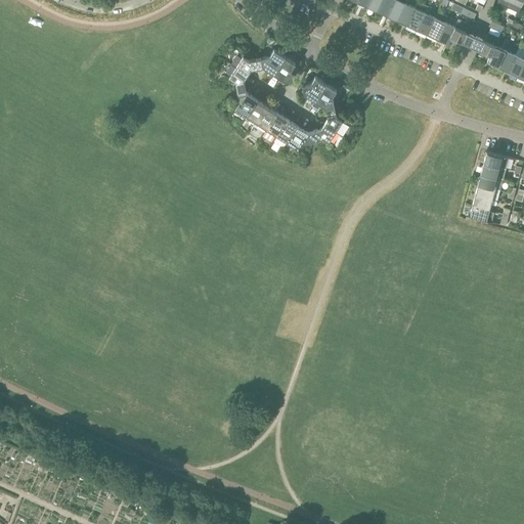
[(368,0),(366,5),(377,10),(381,0),(368,0)]
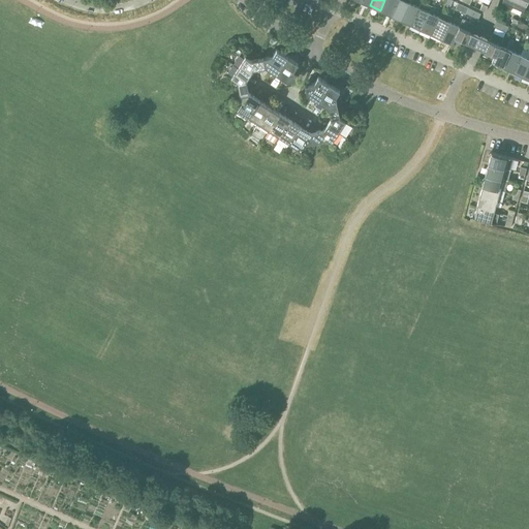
[(397,0),(384,0),(380,10),(391,14),(397,0)]
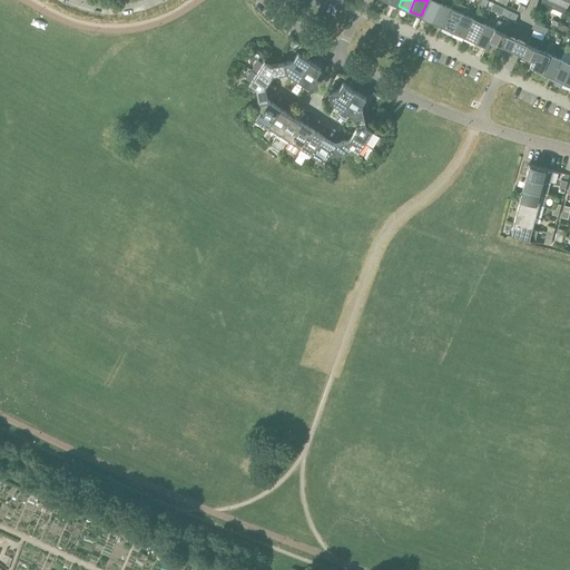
[(428,0),(421,16),(432,21),(440,3),(441,3),(441,0),(428,0)]
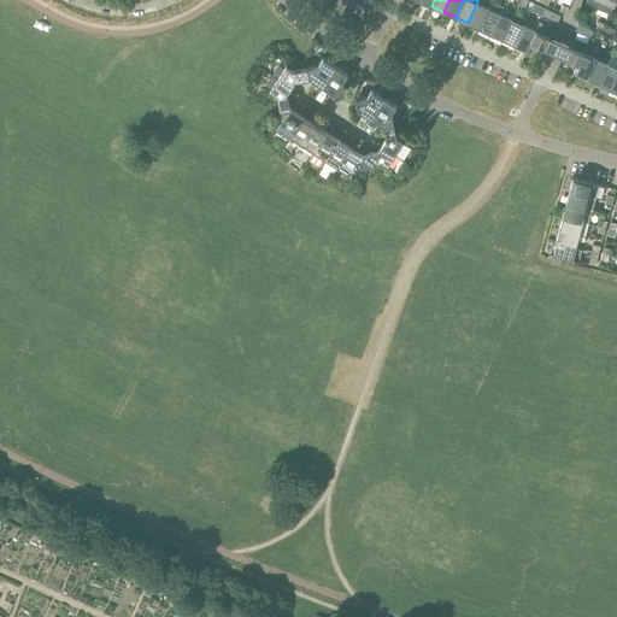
[(492,0),(488,9),(480,28),(491,34),(500,15),(503,6),(504,6),(492,0)]
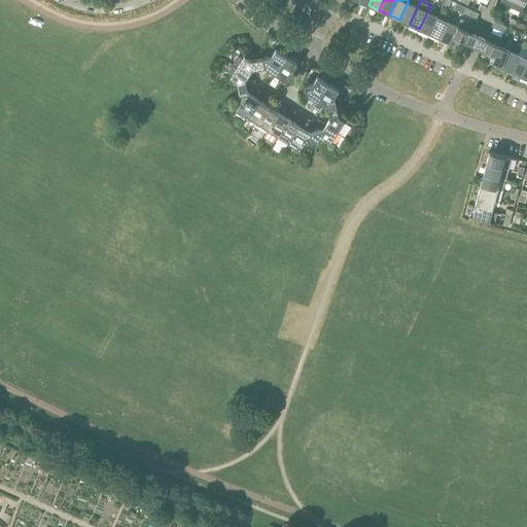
[(526,0),(513,0),(511,5),(521,10),(526,0)]
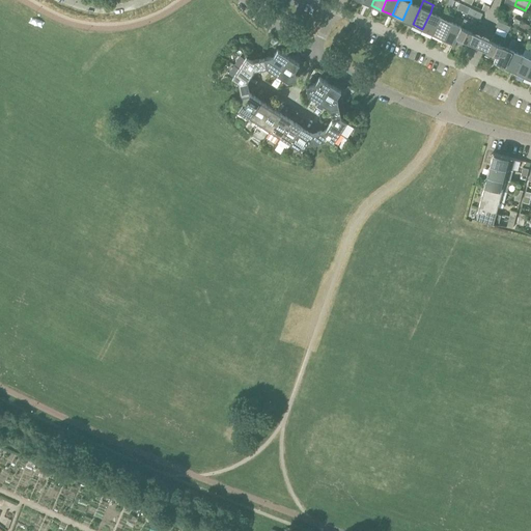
[(411,3),(410,3),(402,20),(413,24),(420,7),(411,3)]
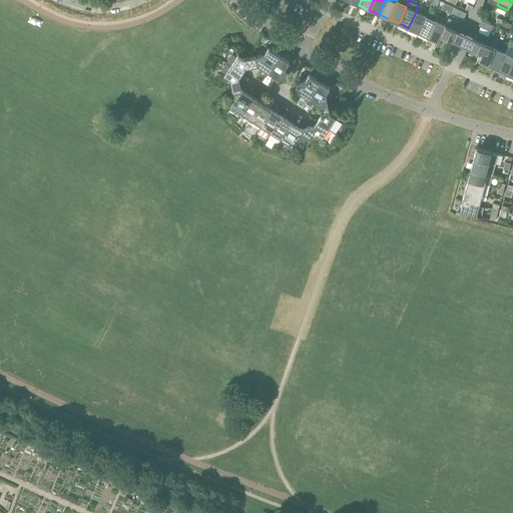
[(418,5),(416,12),(408,28),(418,33),(426,16),(420,13),(423,7),(418,5)]
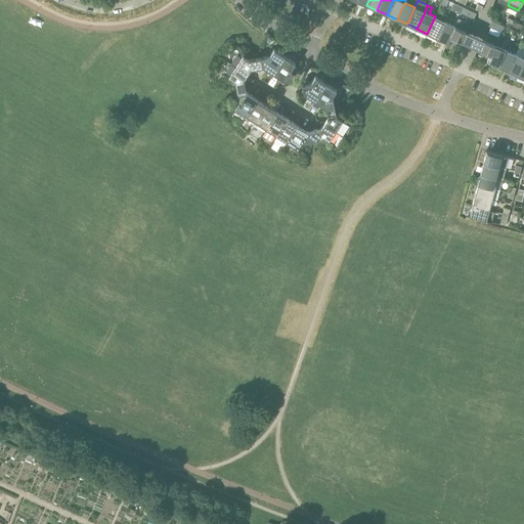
[(474,18),(476,13),(464,7),(462,13),(474,18)]
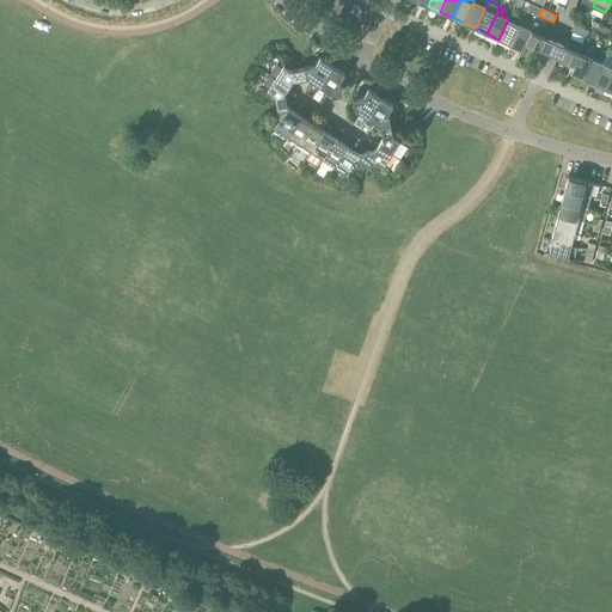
[(587,18),(575,12),(573,19),(585,24),(587,18)]
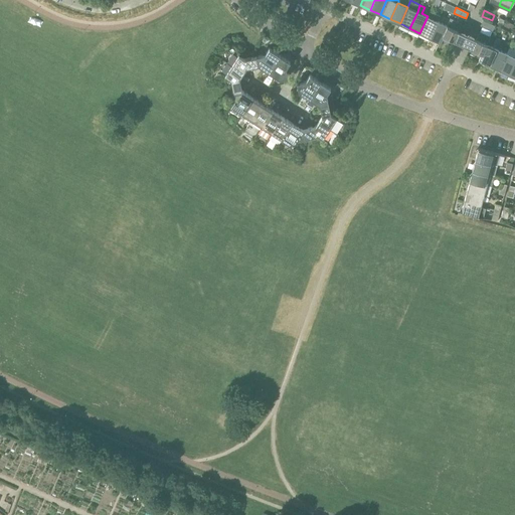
[(430,11),(427,16),(419,33),(430,37),(438,21),(440,16),(430,11)]
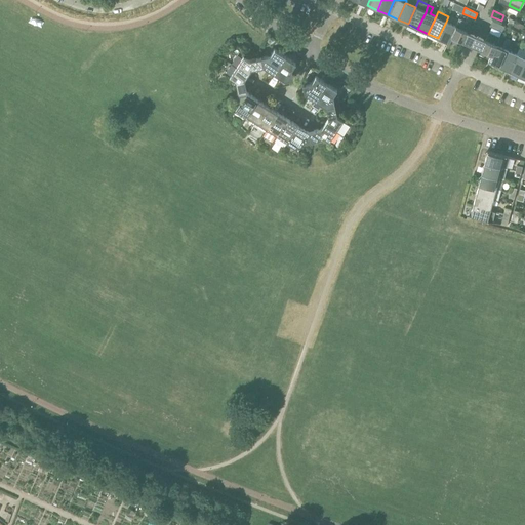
[(458,17),(455,26),(451,36),(452,36),(470,44),(470,45),(470,46),(471,46),(476,35),(467,31),(471,23),(458,17)]
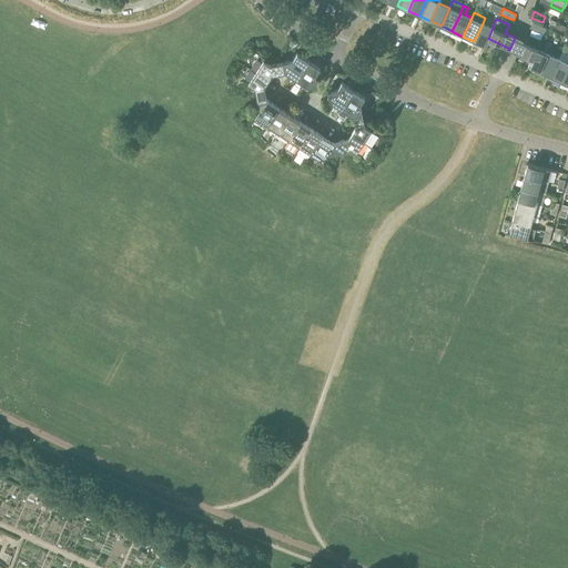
[(533,22),(530,28),(544,34),(546,28),(533,22)]
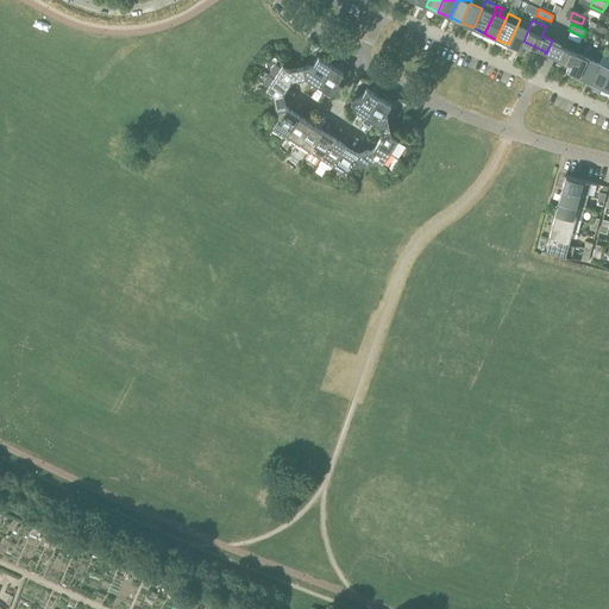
[(528,30),(518,25),(508,44),(521,50),(525,42),(523,42),(528,30)]
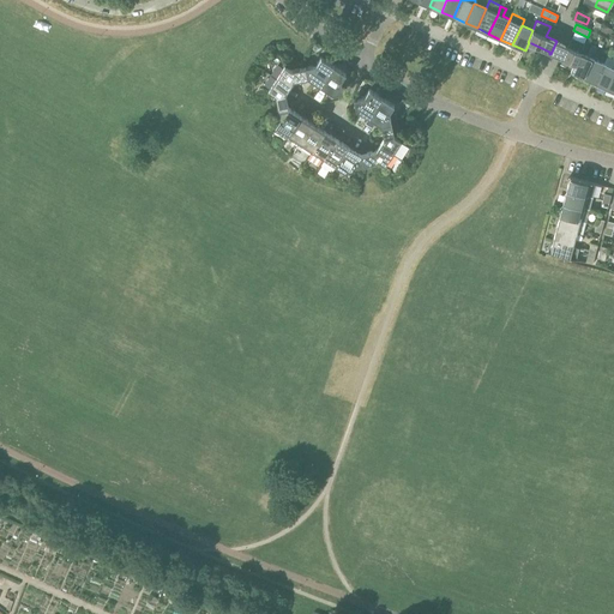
[(553,54),(575,64),(576,64),(581,53),(585,43),(572,37),(567,47),(557,41),(551,54),(552,55),(553,55),(553,54)]
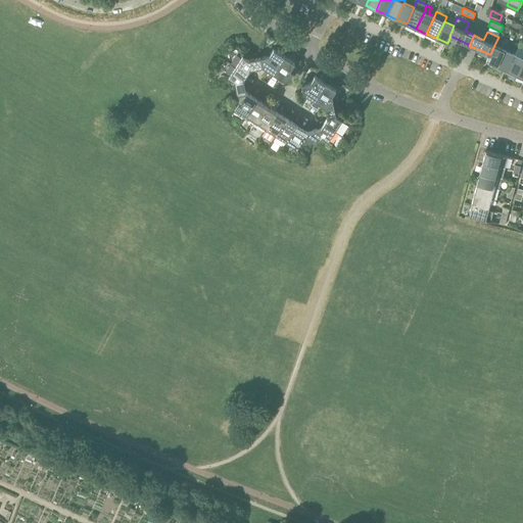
[(490,54),(489,54),(486,61),(491,63),(496,65),(504,49),(507,43),(503,42),(500,47),(494,45),(490,54)]
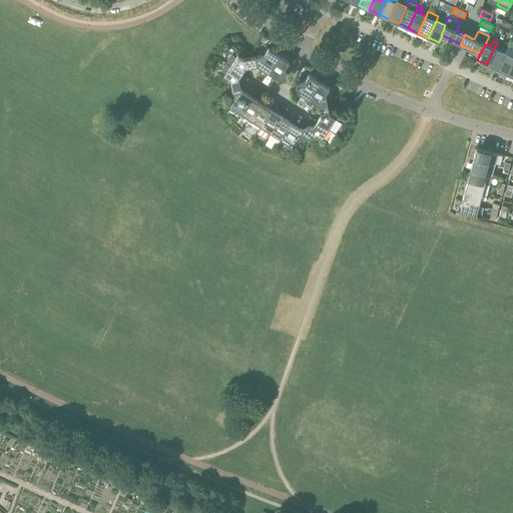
[(492,67),(497,69),(504,53),(499,50),(501,44),(497,42),(494,48),(487,64),(492,67)]
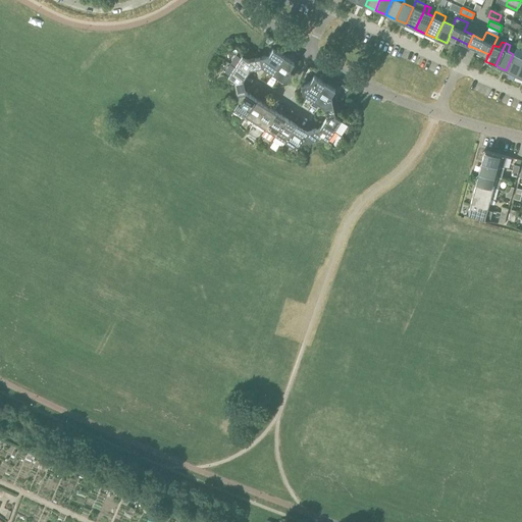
[(268,55),(259,57),(261,66),(262,66),(272,72),(283,55),(272,48),(268,55)]
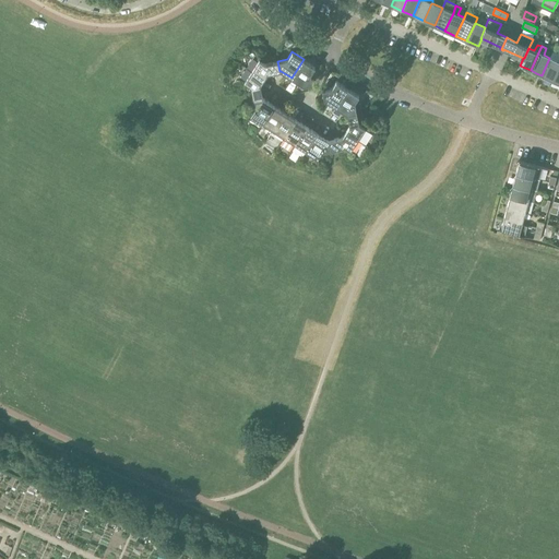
[(558,61),(555,60),(549,58),(542,75),(547,78),(552,81),(558,66),(558,61)]
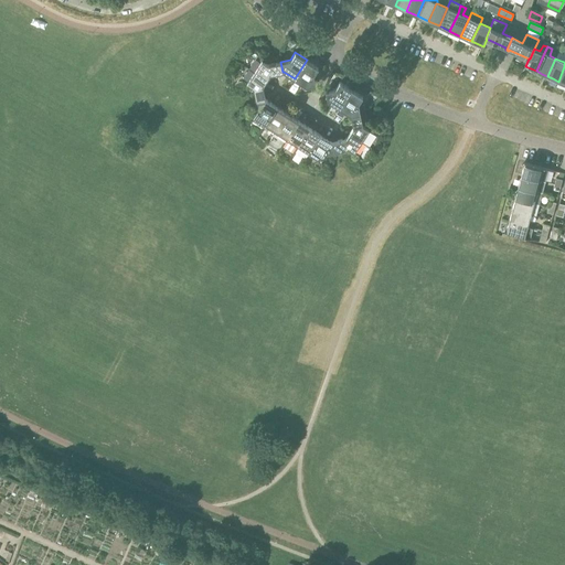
[(307,60),(295,78),(307,86),(316,84),(313,74),(318,67),(307,60)]
